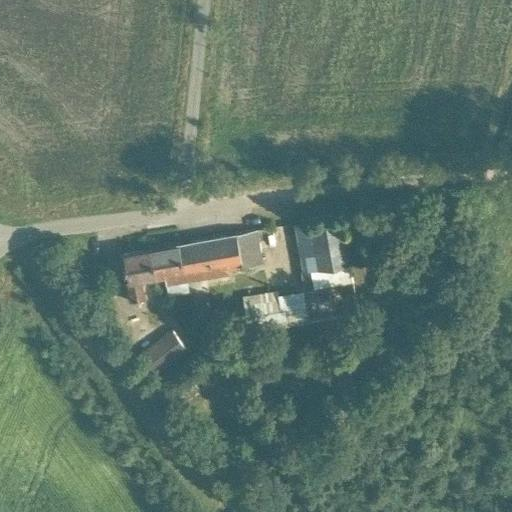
[(294,222),(304,286),(242,296),(248,331),(358,313),(341,214),(294,222)]
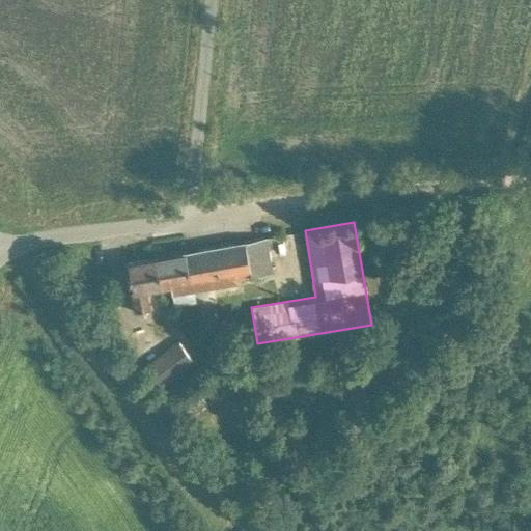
[(266,236),(157,256),(163,285),(172,284),(174,296),(239,285),(238,280),(273,275),(266,236)]
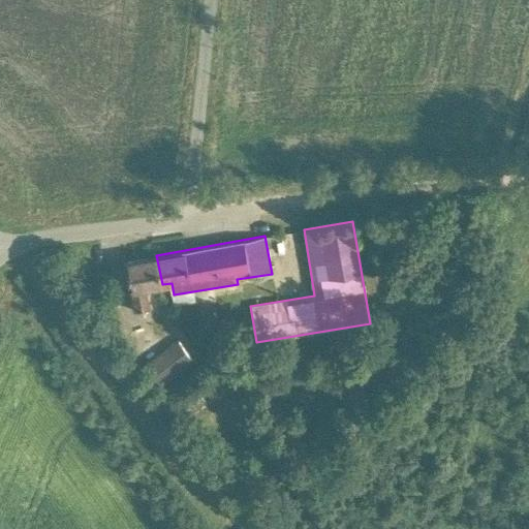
[(146,287),(162,284),(156,255),(155,255),(155,256),(125,261),(135,311),(149,308),(146,287)]
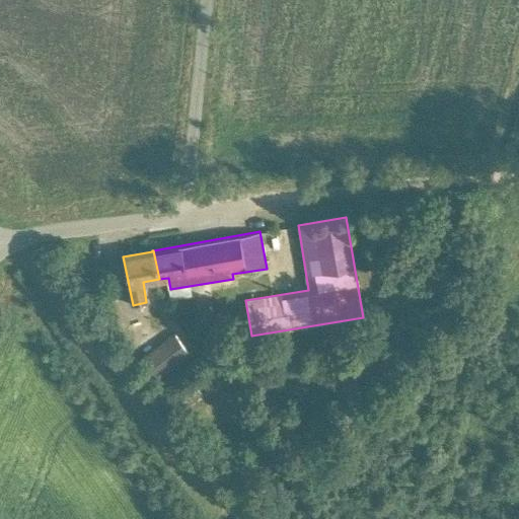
[(175,334),(143,357),(157,376),(189,353),(175,334)]
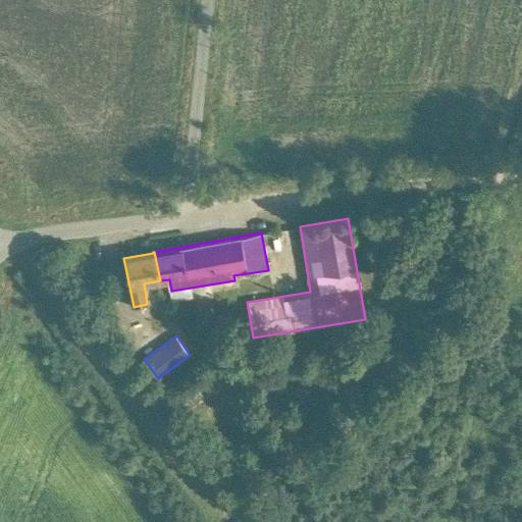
[(255,342),(230,364),(254,389),(278,366),(255,342)]
